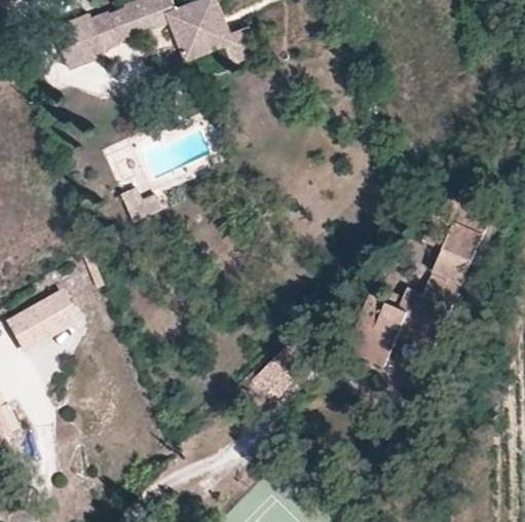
[(195,0),(176,8),(173,0),(134,0),(123,4),(124,7),(110,12),(109,12),(120,40),(170,22),(185,61),(223,46),(208,0),(195,0)]
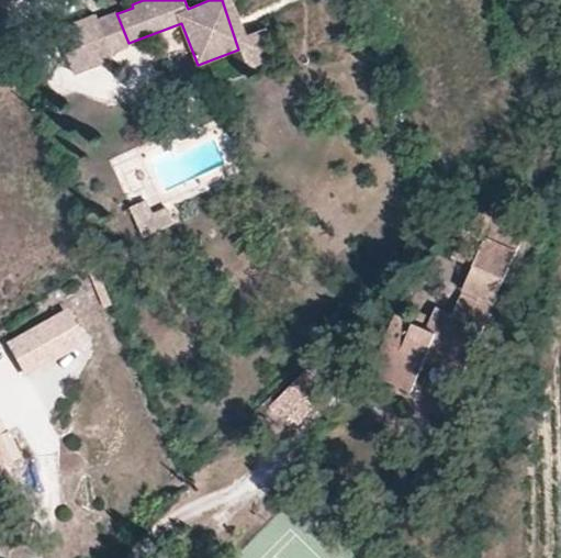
[(277,56),(265,28),(246,34),(233,0),(222,0),(238,49),(239,48),(248,68),(260,63),(277,56)]
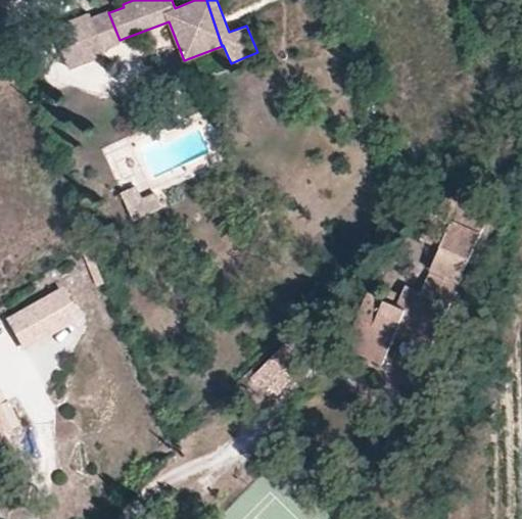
[(120,40),(108,12),(109,12),(109,11),(92,17),(91,13),(55,28),(70,67),(106,54),(105,50),(122,44),(120,40)]
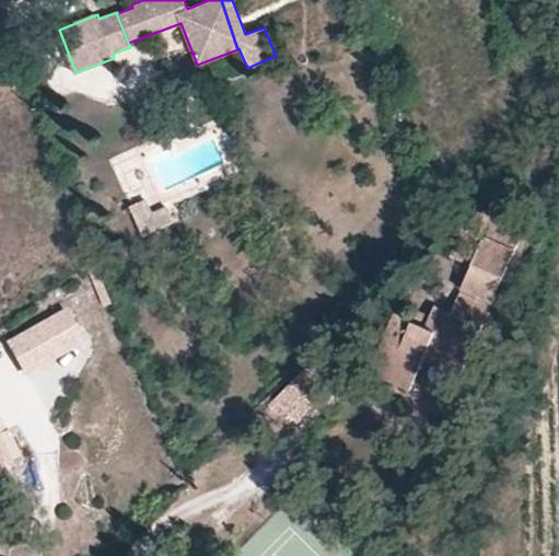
[(137,230),(167,218),(161,203),(146,208),(140,193),(125,199),(137,230)]
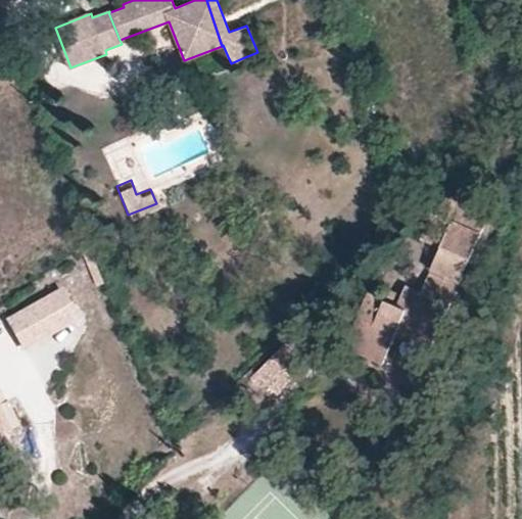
[(430,266),(459,277),(487,208),(451,193),(430,210),(420,235),(440,243),(430,266)]
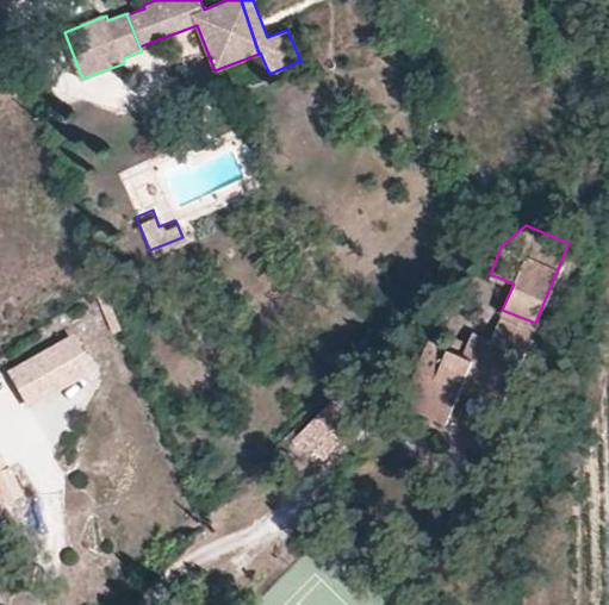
[(423,407),(446,417),(460,386),(501,403),(533,329),(499,316),(491,336),(471,329),(466,341),(460,353),(448,347),(428,340),(403,399),(423,407)]
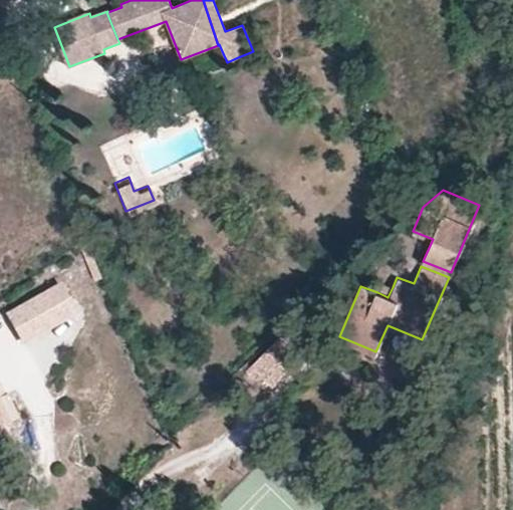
[(63,282),(7,313),(24,344),(81,313),(63,282)]
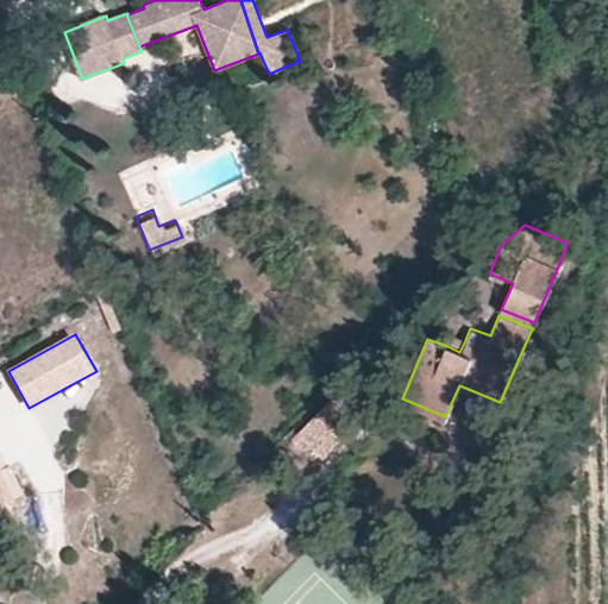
[(459,352),(465,340),(452,335),(447,346),(459,352)]
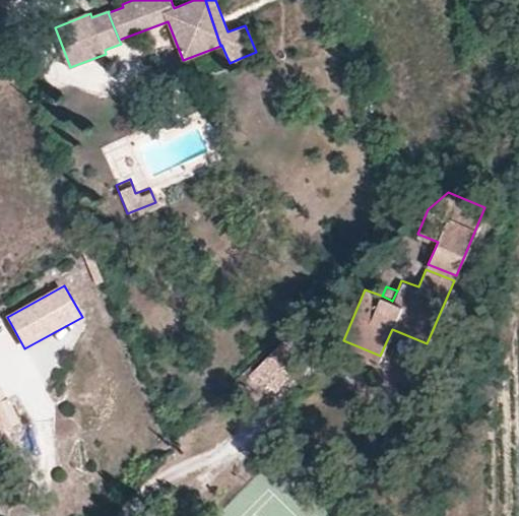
[(246,377),(268,399),(308,360),(285,337),(246,377)]
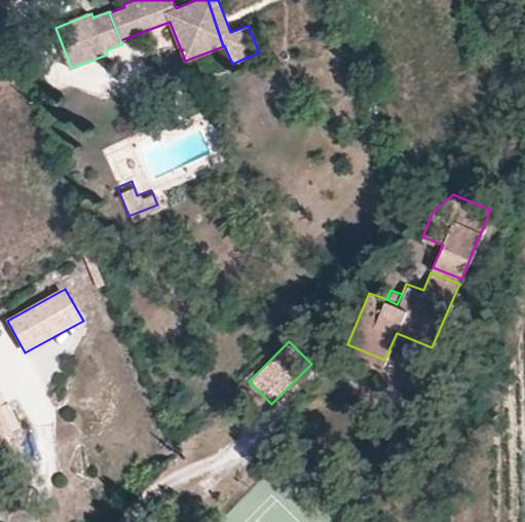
[(384,360),(365,351),(358,365),(378,374),(384,360)]
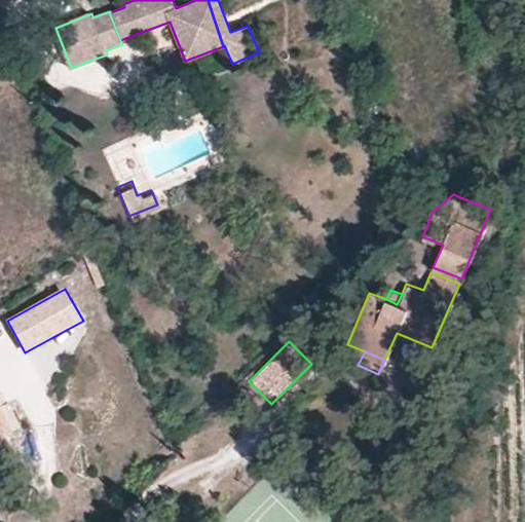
[(0,461),(11,457),(0,432),(0,461)]
